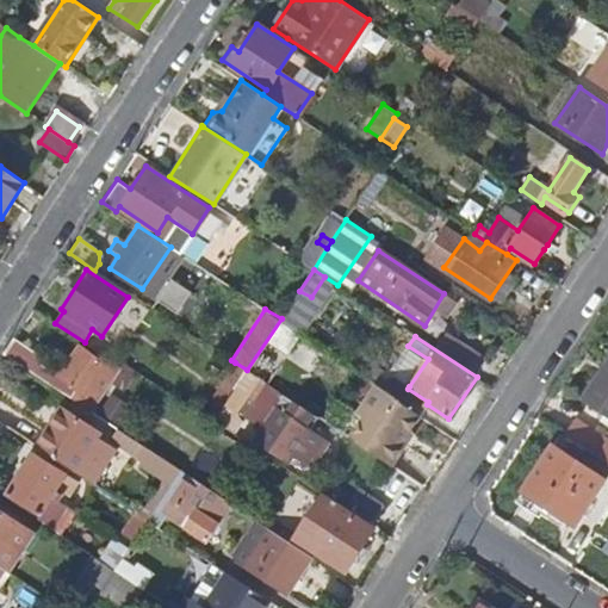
[(4,352),(88,407),(106,382),(109,383),(121,366),(103,355),(99,360),(84,352),(74,364),(69,361),(66,366),(70,370),(64,380),(41,365),(45,358),(14,337),(4,352)]
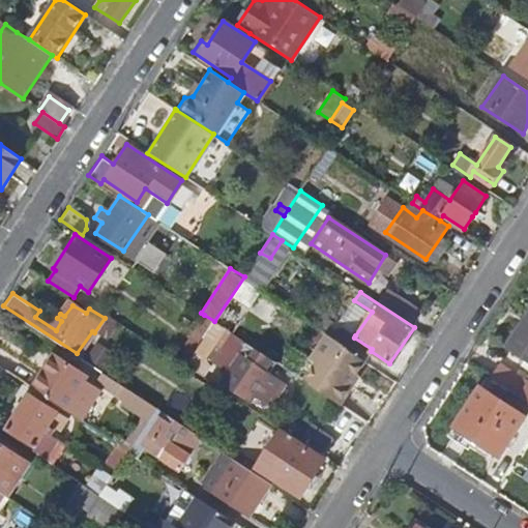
[(204,315),(176,358),(185,364),(203,338),(214,321),(204,315)]
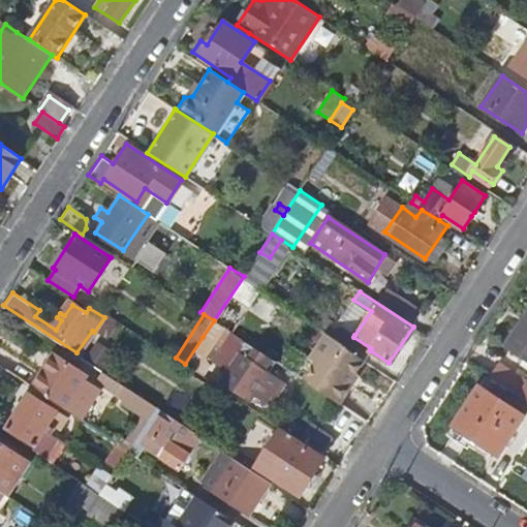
[(526,315),(525,315),(504,346),(526,360),(526,315)]
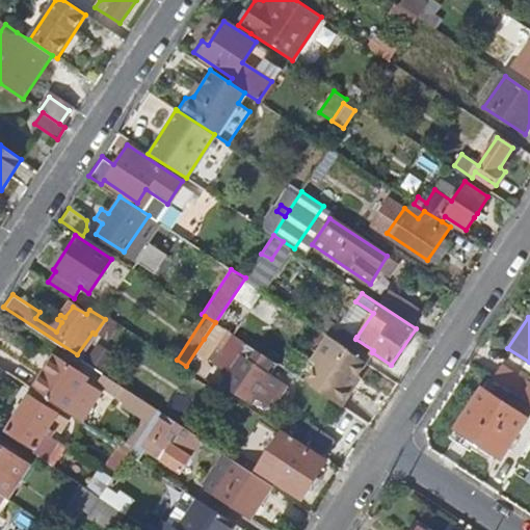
[(338,324),(332,335),(350,347),(355,339),(356,337),(338,324)]
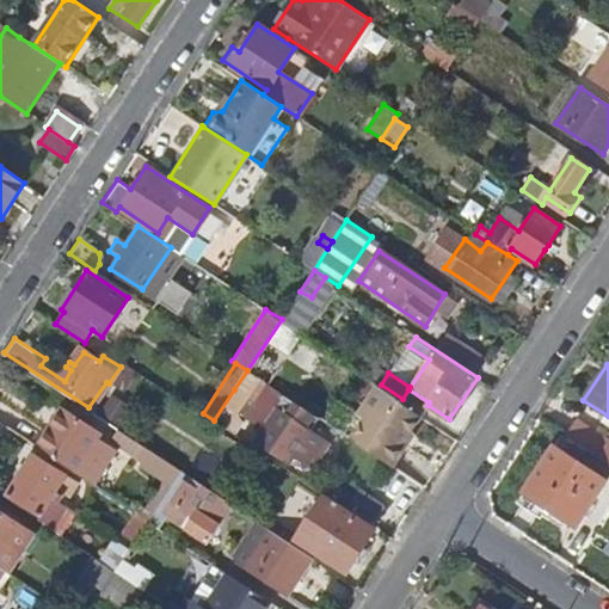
[(407,444),(423,416),(401,401),(403,399),(381,385),(379,383),(358,412),(365,417),(351,437),(393,466),(405,442),(407,444)]
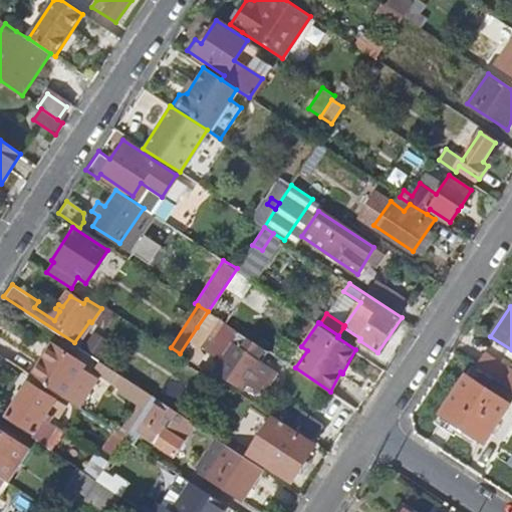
[(197,327),(180,353),(190,359),(207,333),(197,327)]
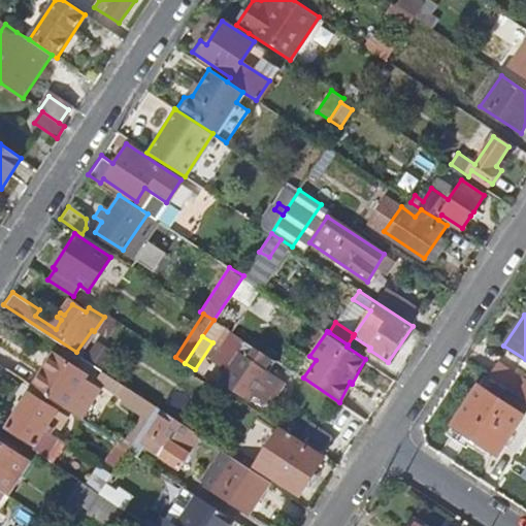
[(248,341),(223,380),(252,398),(256,392),(271,401),(286,381),(270,369),(276,360),(248,341)]
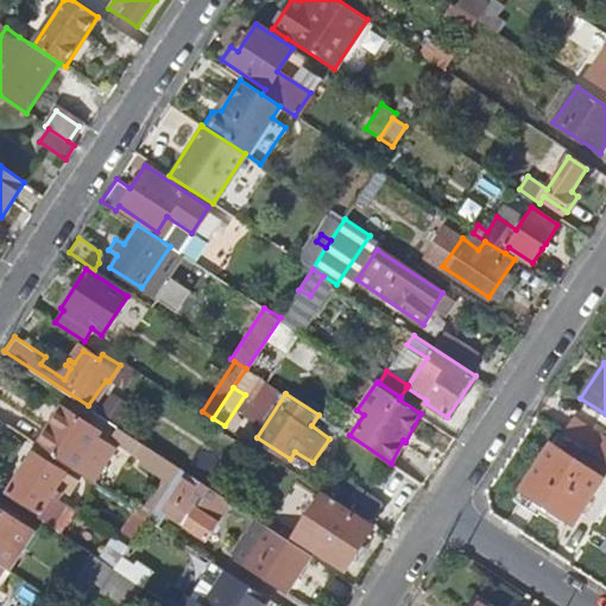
[(61,406),(35,443),(71,468),(82,475),(93,459),(105,443),(94,436),(96,431),(61,406)]
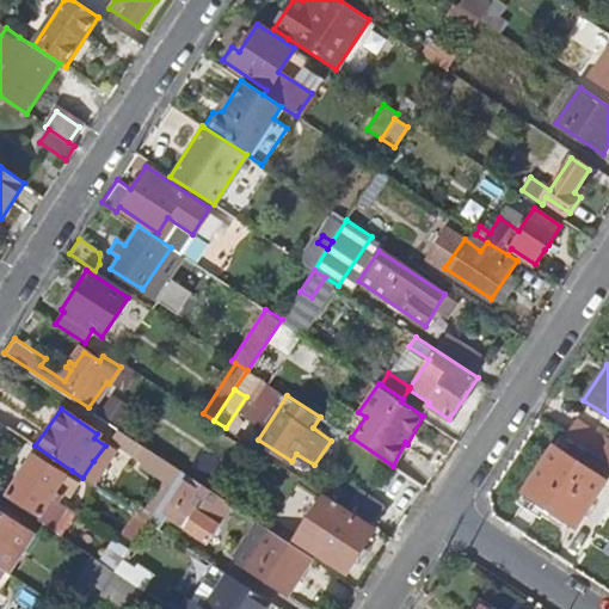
[(608,432),(578,412),(565,432),(608,460),(608,432)]
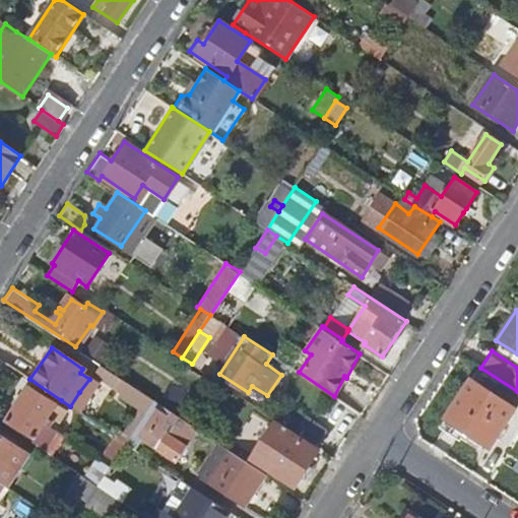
[(94,374),(121,391),(127,381),(113,372),(101,364),(94,374)]
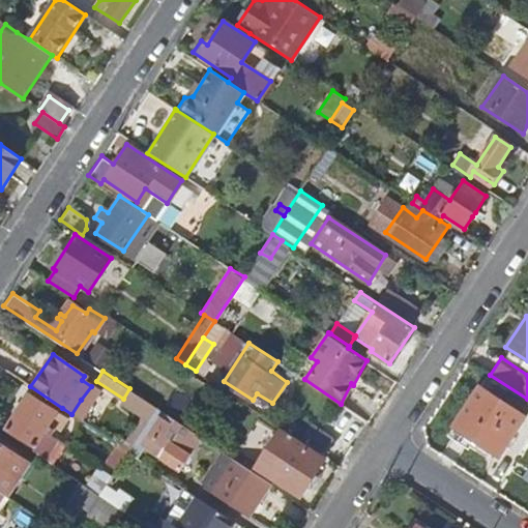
[(479,387),(447,435),(467,447),(473,439),(498,455),(524,416),(479,387)]
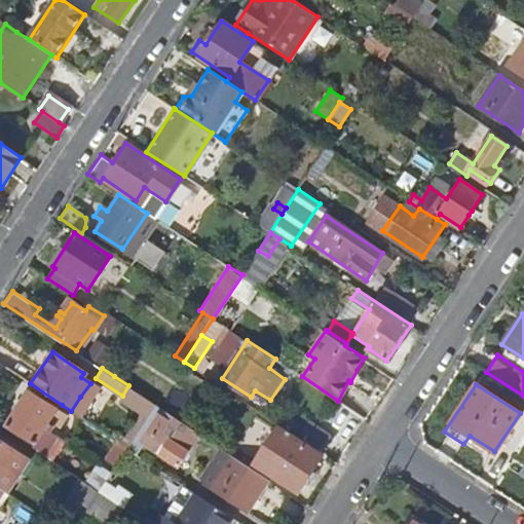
[(156,404),(128,385),(122,396),(149,414),(156,404)]
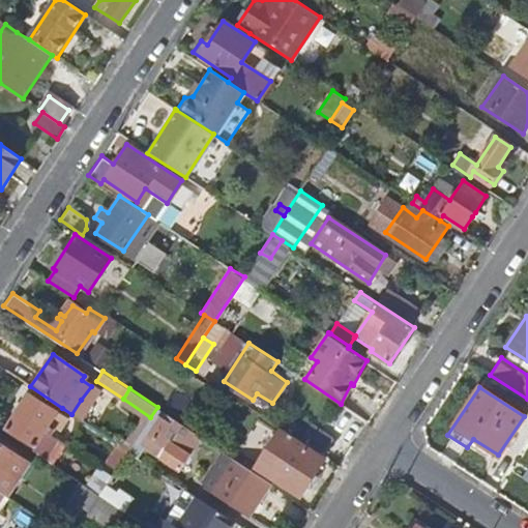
[(26,393),(4,427),(32,445),(45,453),(54,438),(49,434),(42,431),(55,412),(26,393)]
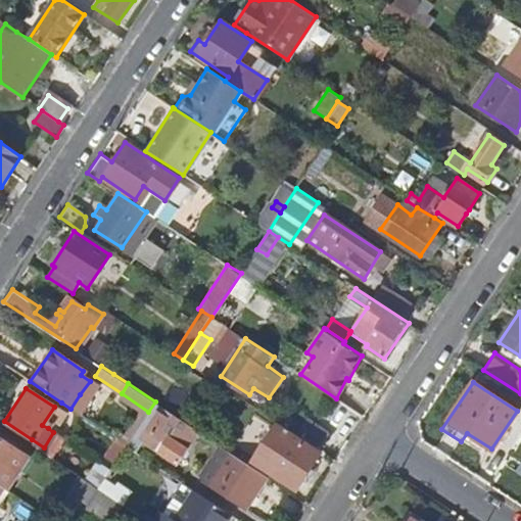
[(54,407),(42,425),(48,428),(59,410),(54,407)]
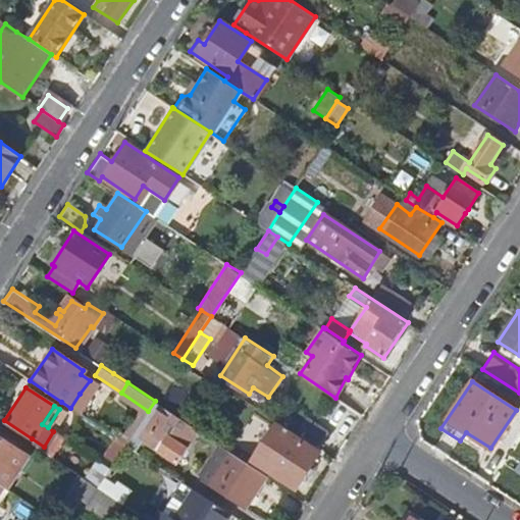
[(138,435),(157,449),(172,459),(176,461),(187,447),(168,433),(170,430),(163,427),(171,416),(157,407),(138,435)]
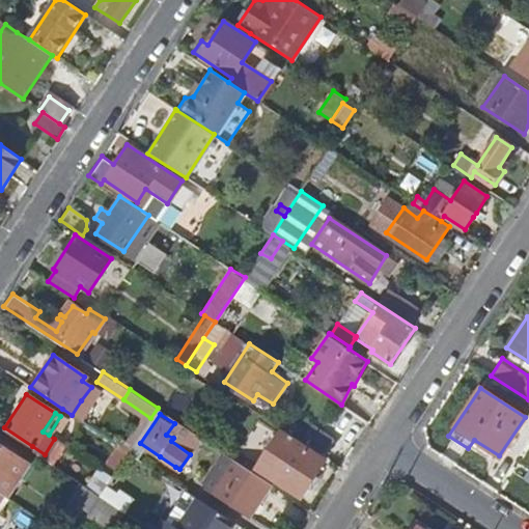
[(301,441),(324,455),(335,437),(312,422),(301,441)]
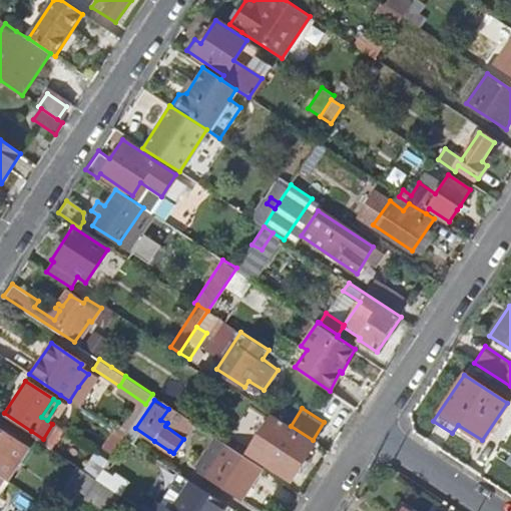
[(316,444),(275,417),(251,451),(293,479),(316,444)]
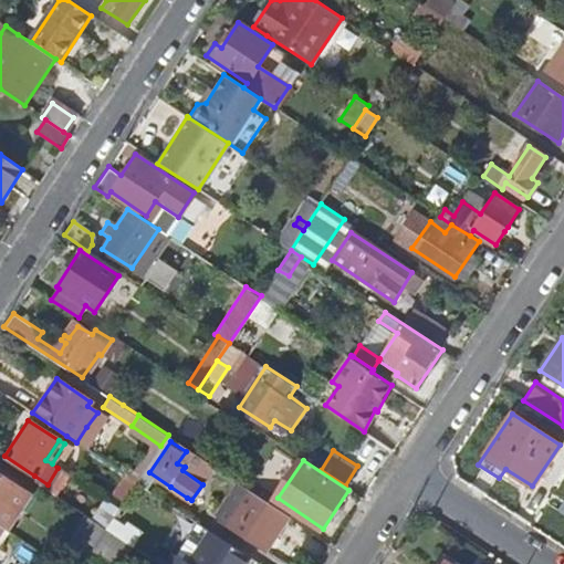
[(126,474),(113,494),(124,501),(137,481),(126,474)]
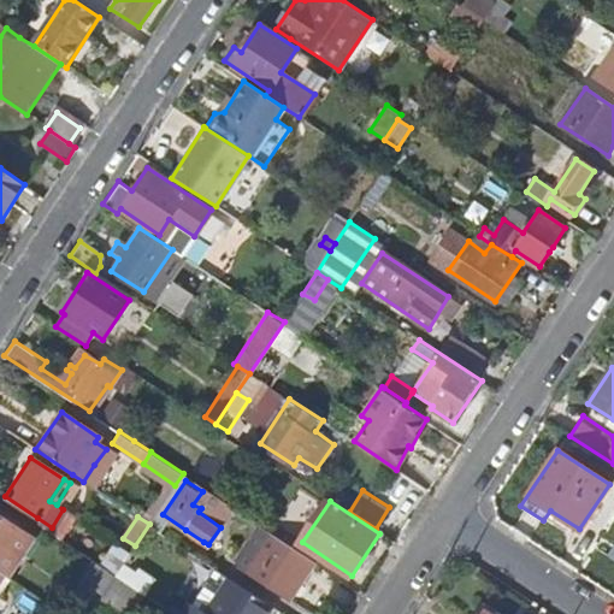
[(0,572),(6,577),(31,538),(0,518),(0,572)]
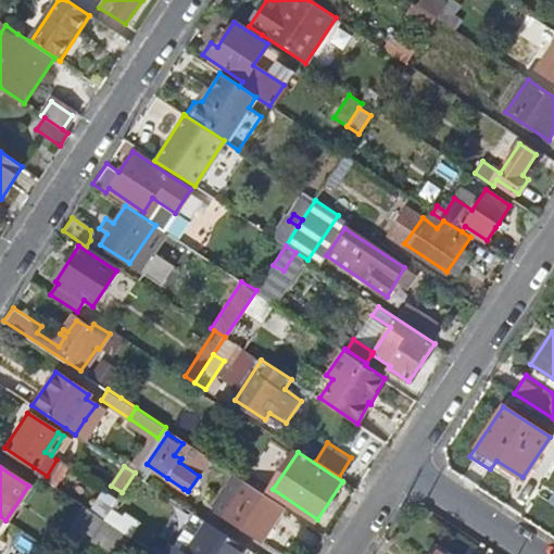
[(284,507),(247,482),(228,469),(208,499),(227,511),(223,516),(261,541),(284,507)]
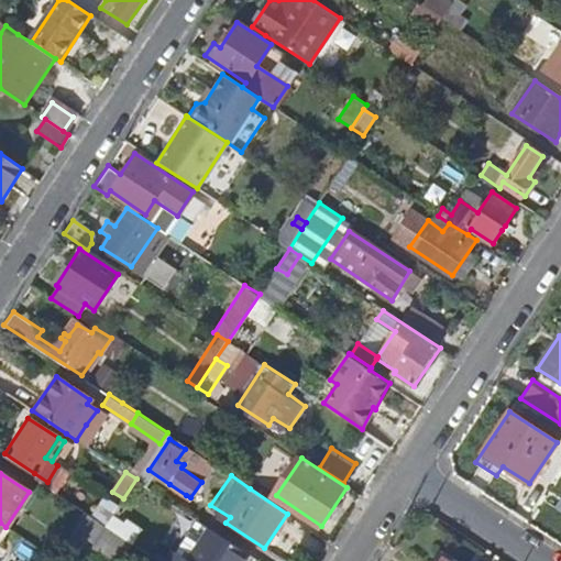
[(166,487),(183,498),(186,495),(169,484),(166,487)]
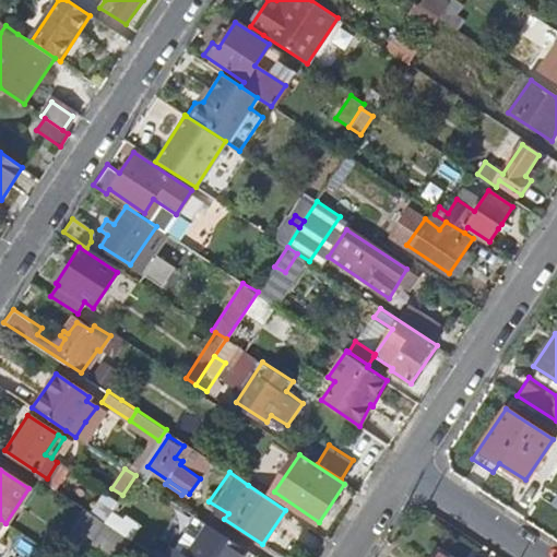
[(118,502),(106,496),(94,514),(105,522),(111,513),(118,502)]
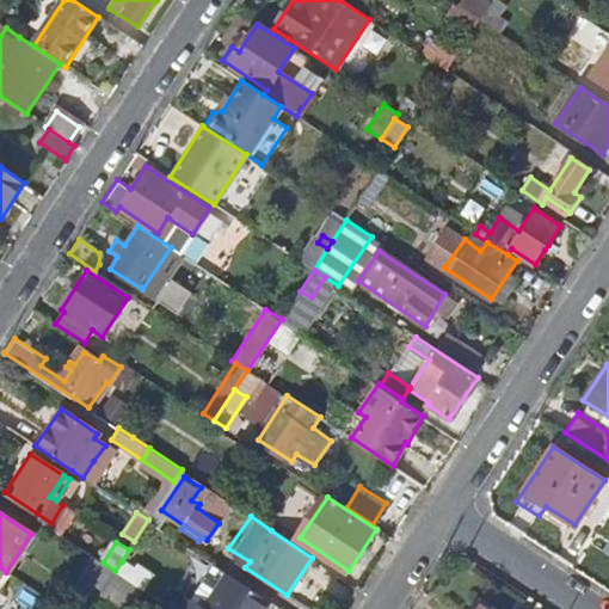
[(122,561),(115,571),(142,588),(143,589),(153,574),(137,565),(135,570),(122,561)]
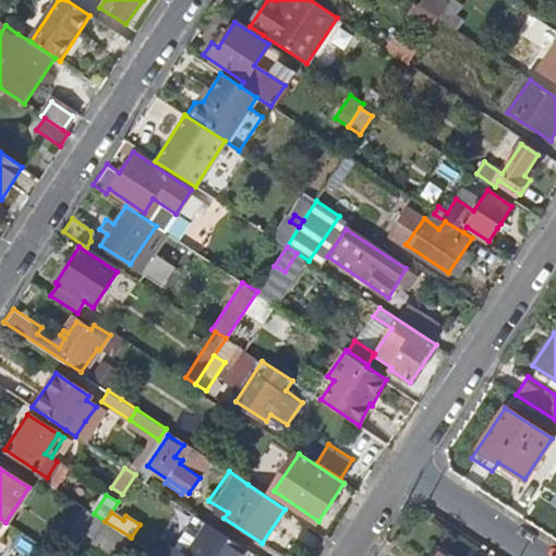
[(94,539),(117,555),(130,536),(105,521),(94,539)]
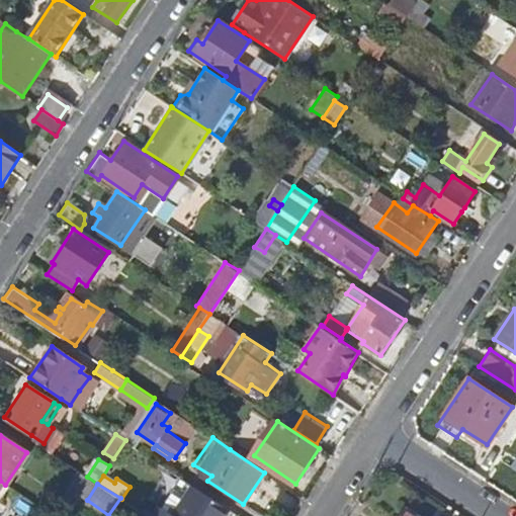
[(238,515),(205,495),(195,488),(176,515),(238,515)]
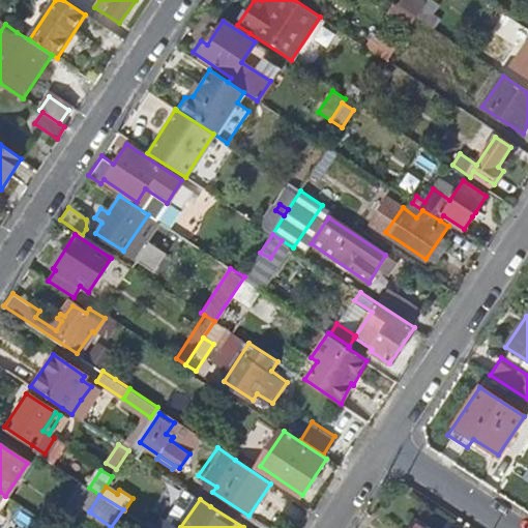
[(89,511),(78,527),(113,527),(111,527),(89,511)]
